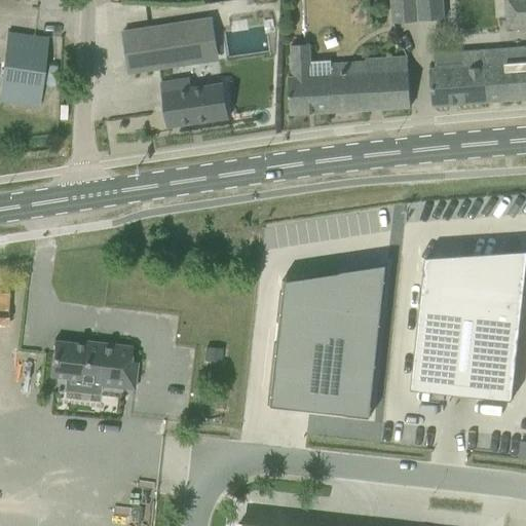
[(391,0),(393,26),(417,24),(417,21),(416,0),(391,0)]
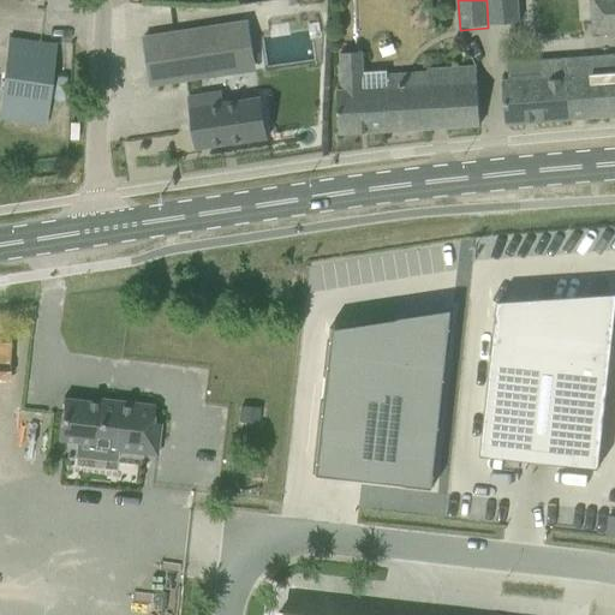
[(515,0),(487,0),(488,24),(518,22),(515,0)]
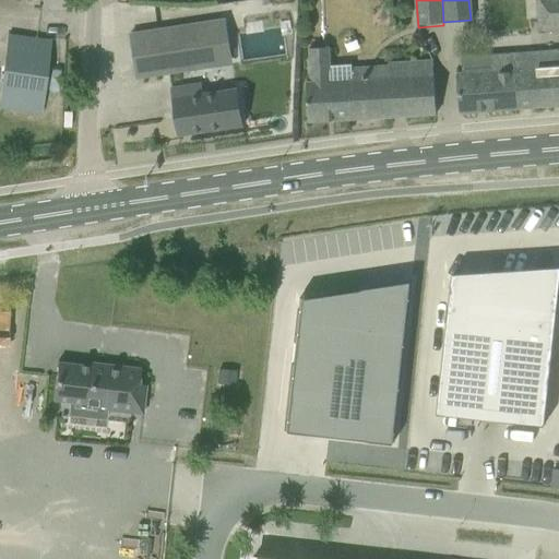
[(558,0),(535,0),(538,33),(558,31),(558,0)]
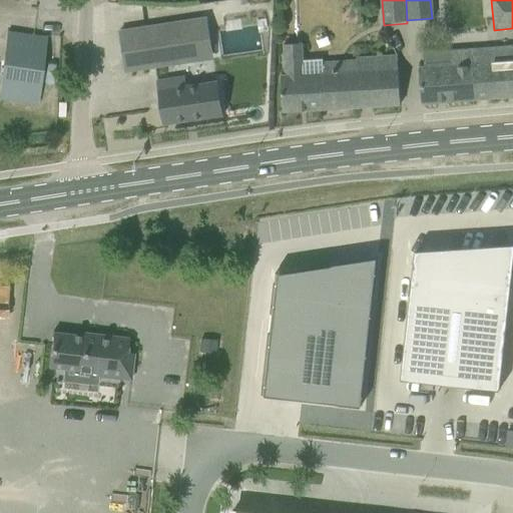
[(212,58),(205,17),(119,31),(125,72),(154,67),(155,75),(167,73),(166,65),(212,58)]
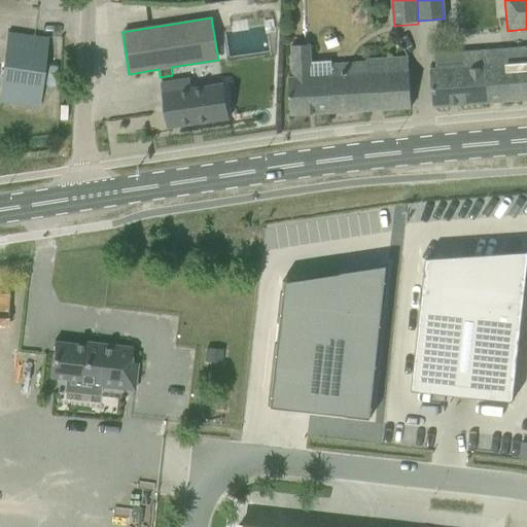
[(0,99),(39,105),(47,38),(8,34),(0,97),(0,99)]
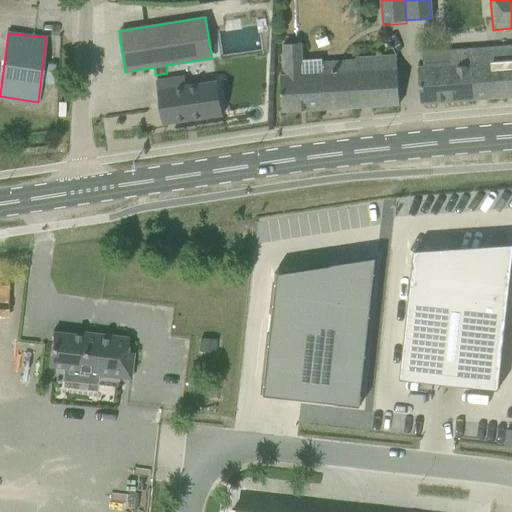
[(284,76),(280,76),(281,91),(282,111),(399,104),(397,84),(396,68),(396,55),(354,57),(354,61),(321,63),(321,59),(300,60),(299,43),(282,44),(282,46),(284,76)]
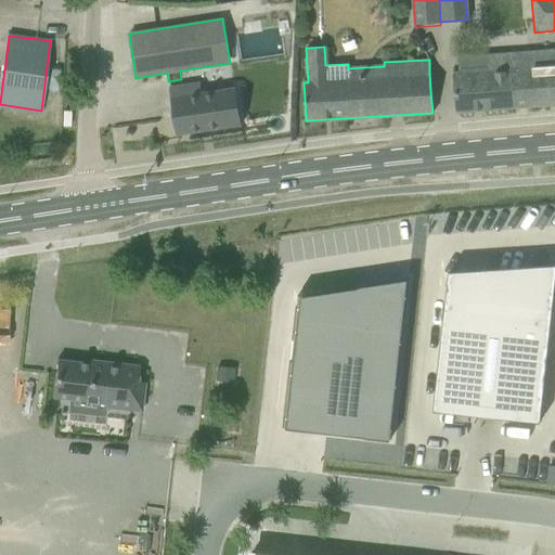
[(554,103),(554,51),(527,54),(527,52),(489,55),(490,69),(453,73),(456,112),(513,107),(554,103)]
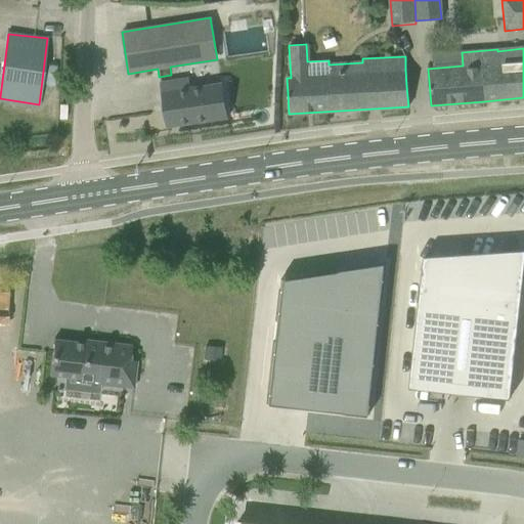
[(160,88),(166,127),(226,118),(221,83),(188,88),(187,84),(160,88)]
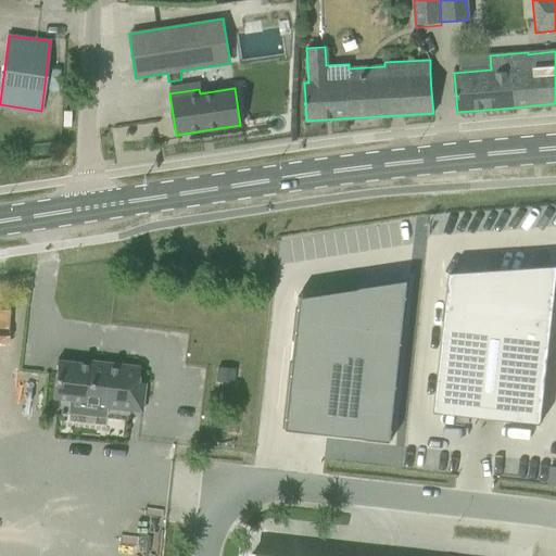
[(555,278),(555,264),(529,266),(529,270),(476,274),(475,282),(466,282),(465,275),(449,276),(433,412),(540,422),(555,278)]
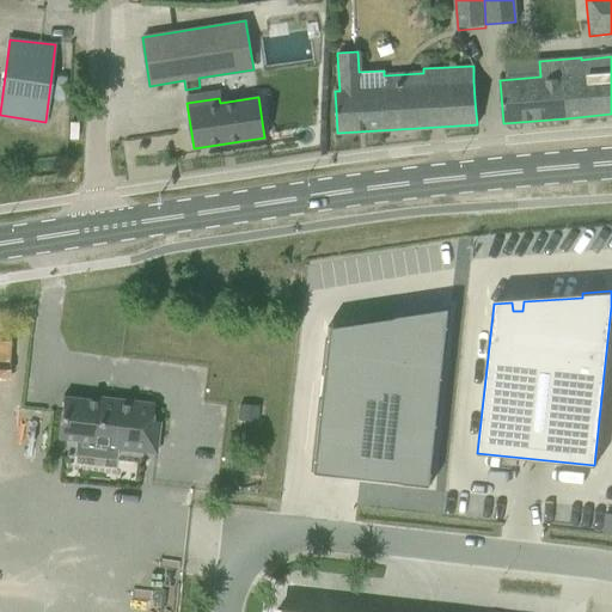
[(324,340),(310,472),(429,485),(448,307),(407,314),(325,326),(324,340)]
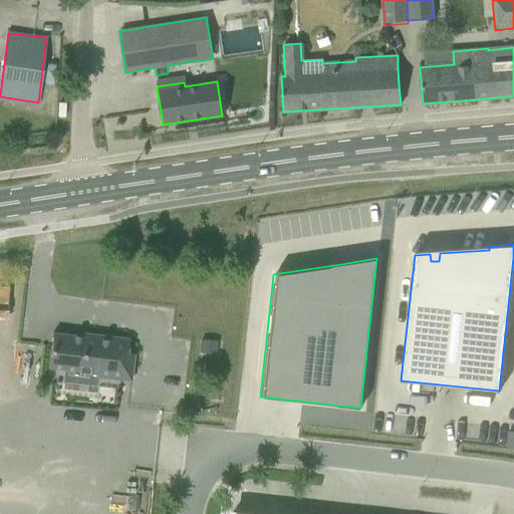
[(82,333),(81,336),(51,332),(47,367),(96,373),(95,376),(130,380),(133,353),(125,352),(127,338),(82,333)]
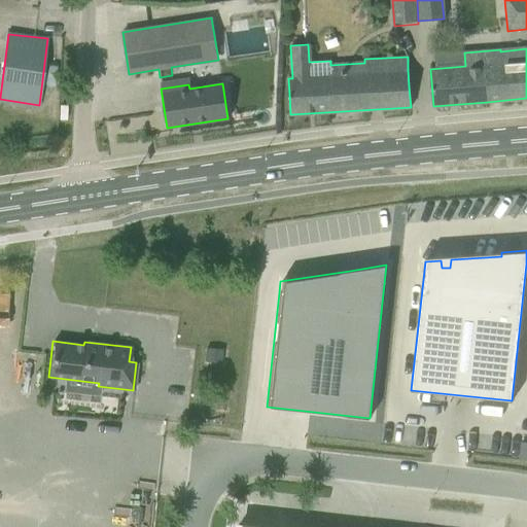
[(205,348),(204,361),(220,363),(221,350),(205,348)]
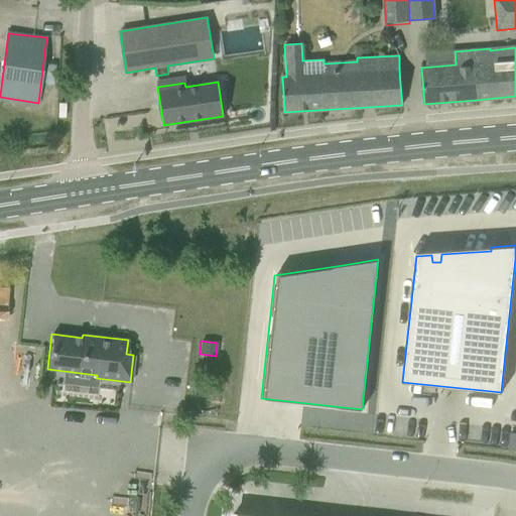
[(225,406),(224,417),(233,418),(235,407),(225,406)]
